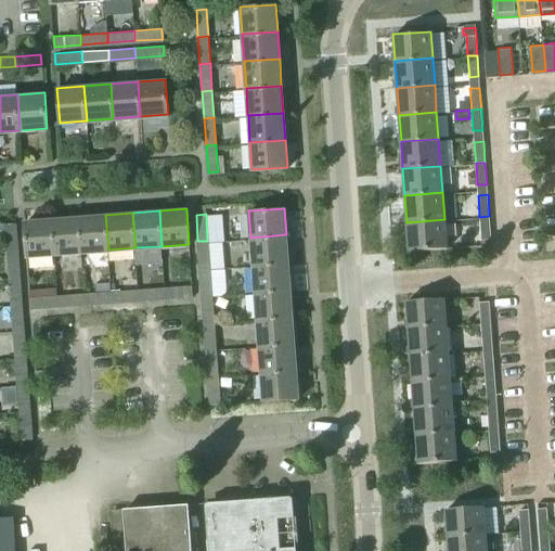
[(78,217),(81,252),(108,250),(105,215),(78,217)]
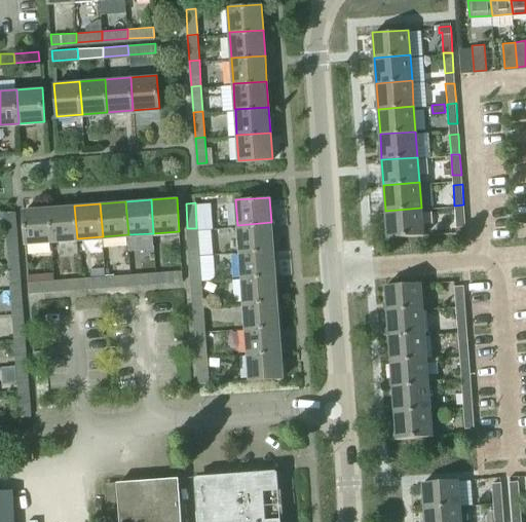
[(456,225),(465,225),(463,204),(454,206),(456,225)]
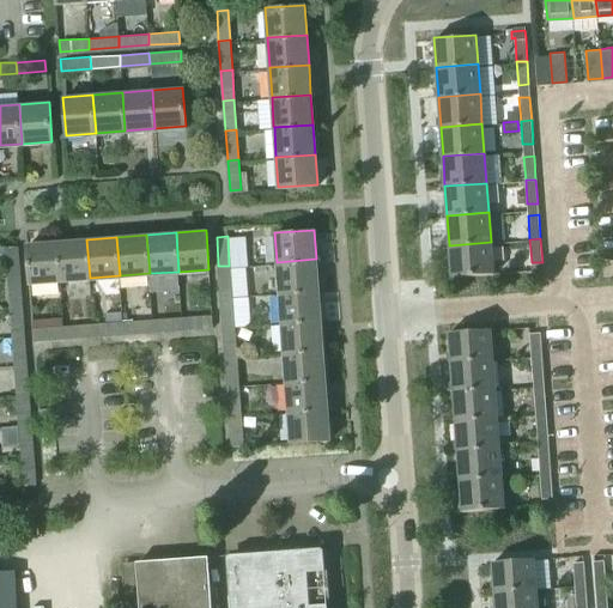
[(56,242),(60,280),(90,278),(86,239),(56,242)]
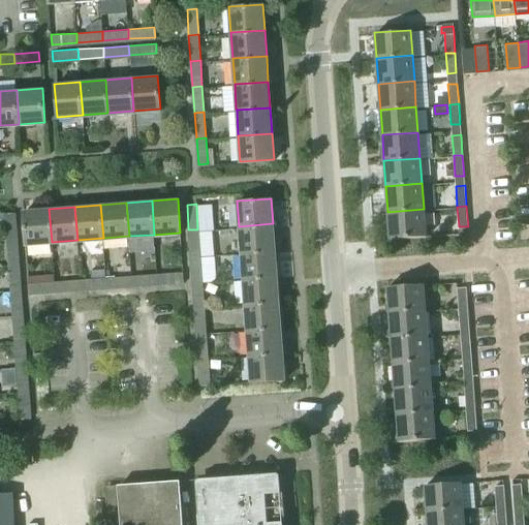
[(23,210),(26,244),(52,242),(49,209),(23,210)]
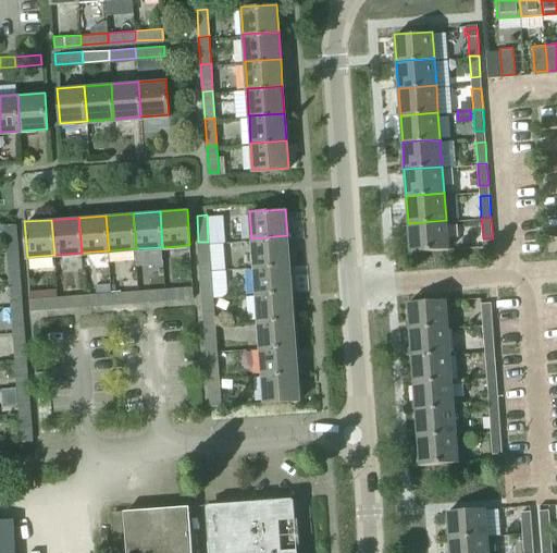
[(410,250),(448,247),(446,220),(408,223),(410,250)]
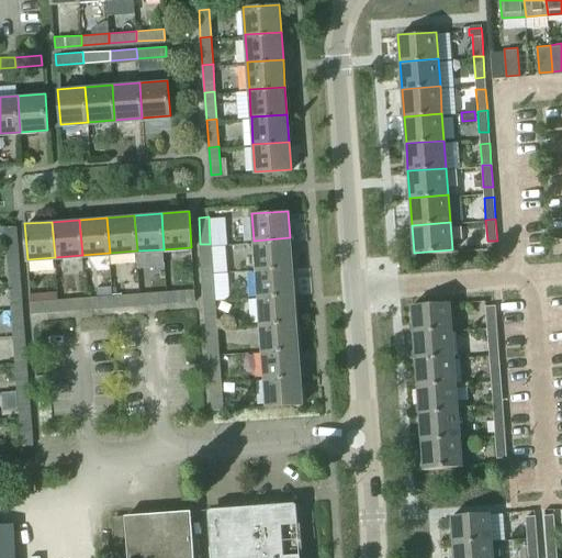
[(6,225),(8,252),(18,252),(15,224),(6,225)]
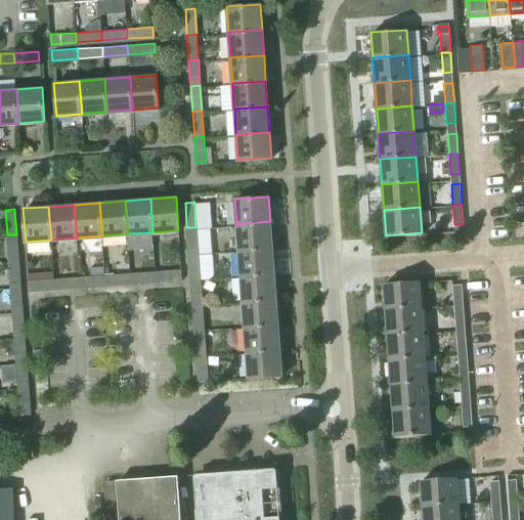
[(236,224),(238,250),(271,247),(270,221),(236,224)]
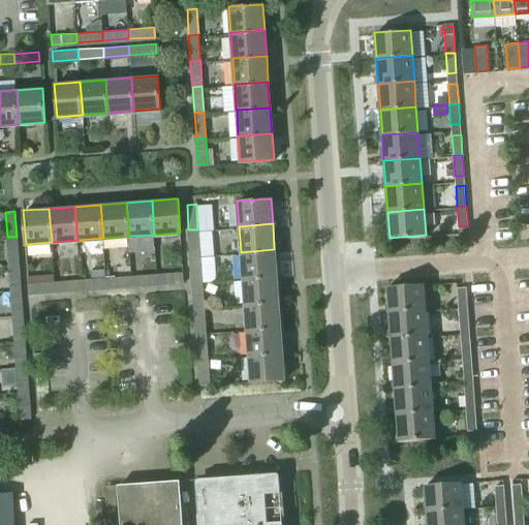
[(188,229),(190,255),(199,255),(197,229),(188,229)]
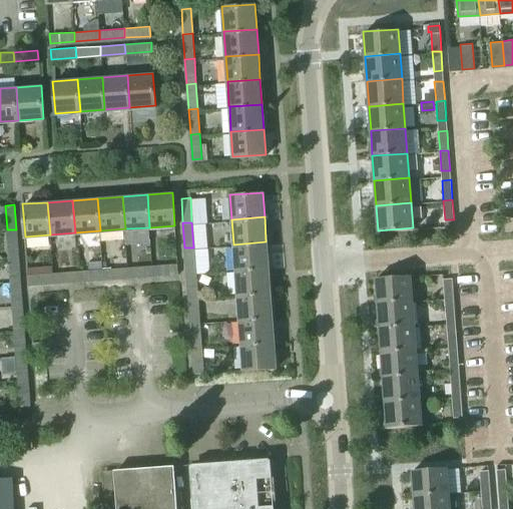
[(7,229),(9,255),(18,253),(16,229),(7,229)]
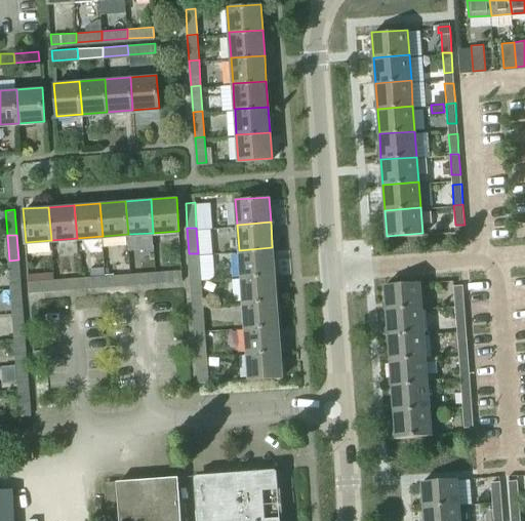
[(239,250),(241,275),(274,273),(272,247),(239,250)]
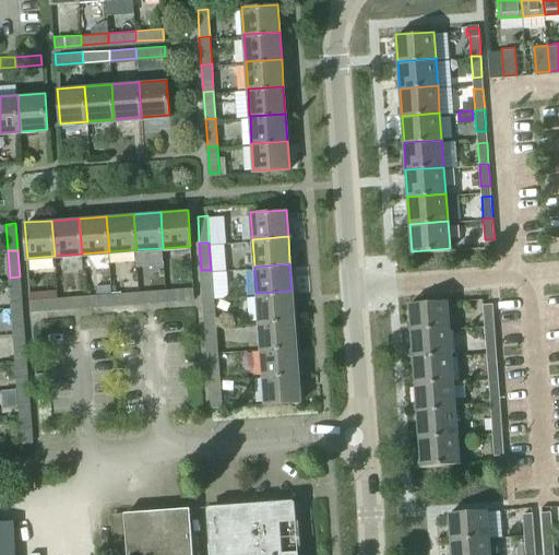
[(201,270),(203,297),(213,296),(211,270),(201,270)]
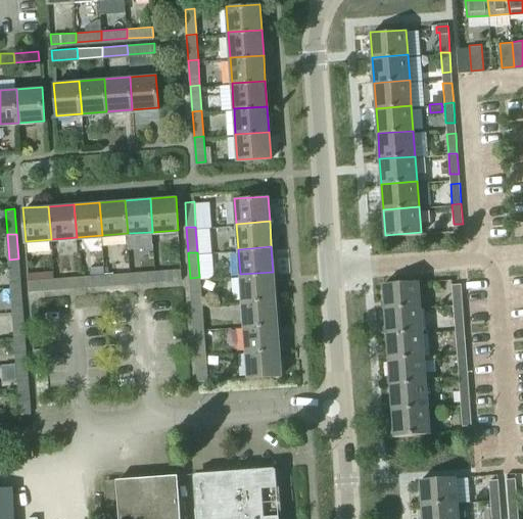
[(9,260),(11,285),(20,284),(18,258),(9,260)]
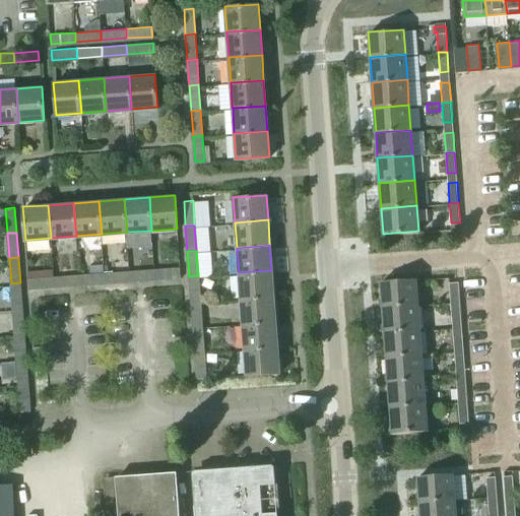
[(154,269),(155,278),(181,276),(180,267),(154,269)]
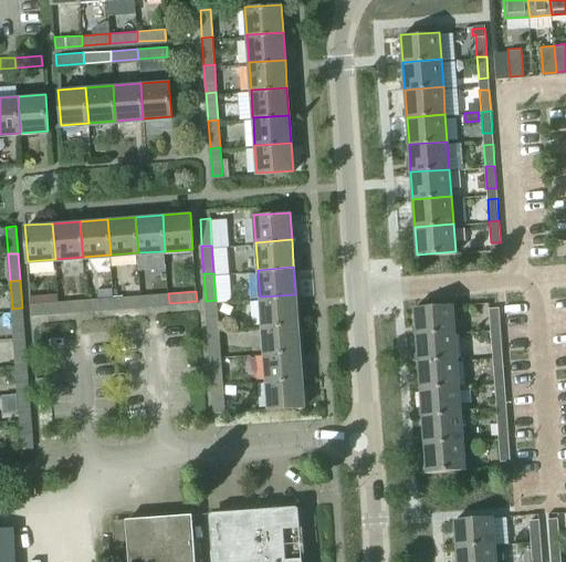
[(140,294),(142,305),(169,303),(168,293),(140,294)]
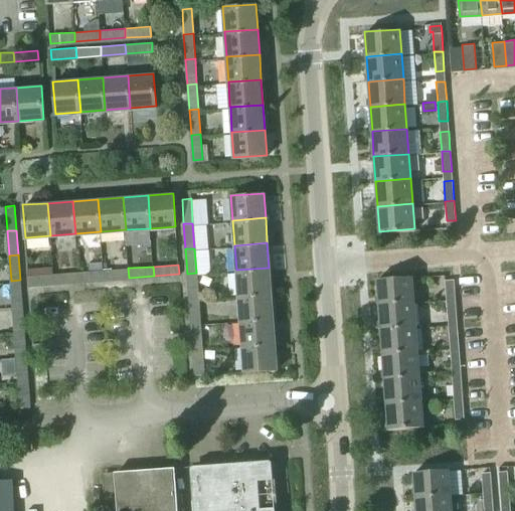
[(103,270),(104,280),(129,278),(128,268),(103,270)]
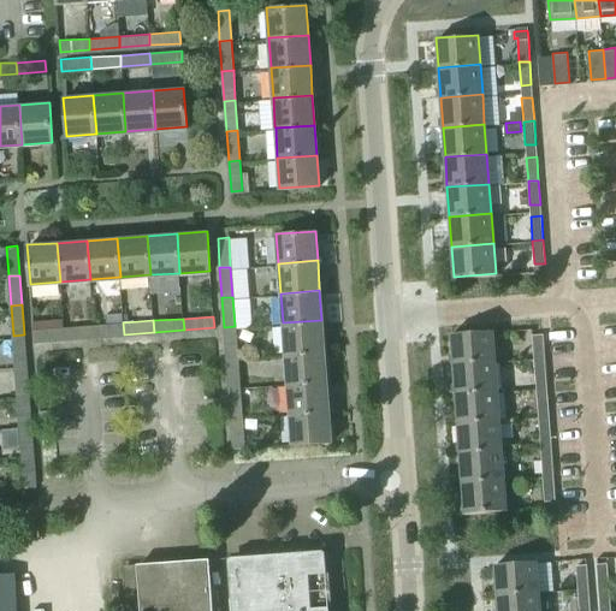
[(283,322),(285,353),(324,350),(321,320),(283,322)]
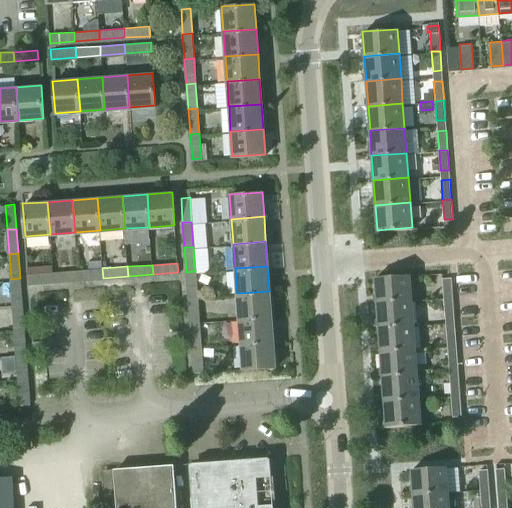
[(77,270),(78,279),(103,278),(102,268),(77,270)]
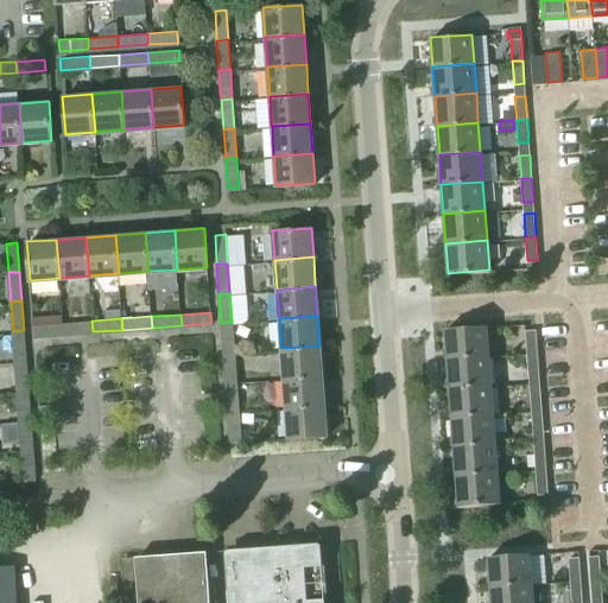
[(62,323),(63,334),(93,331),(92,321),(62,323)]
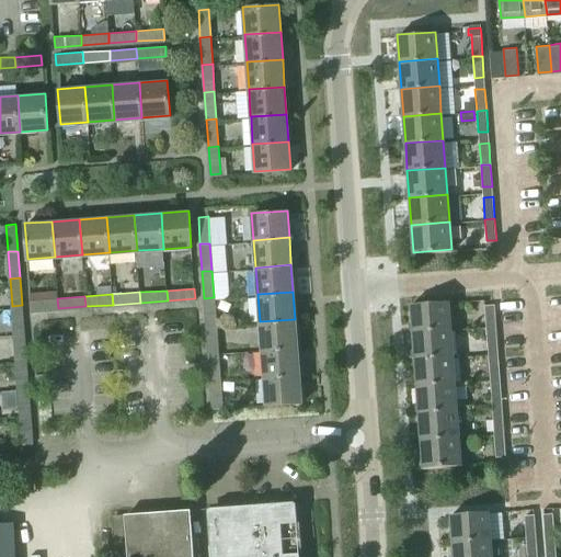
[(204,298),(206,326),(216,325),(214,297),(204,298)]
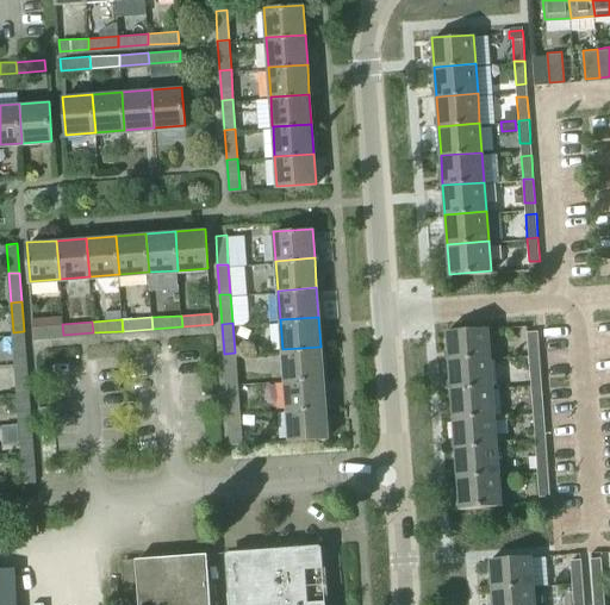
[(33,337),(63,335),(62,324),(32,326),(33,337)]
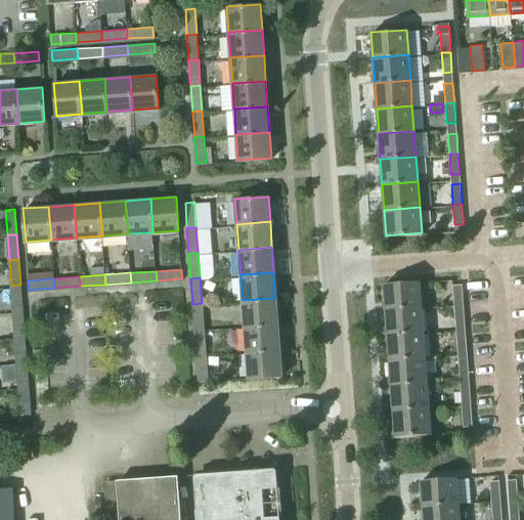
[(384,283),(386,309),(421,306),(420,280),(384,283)]
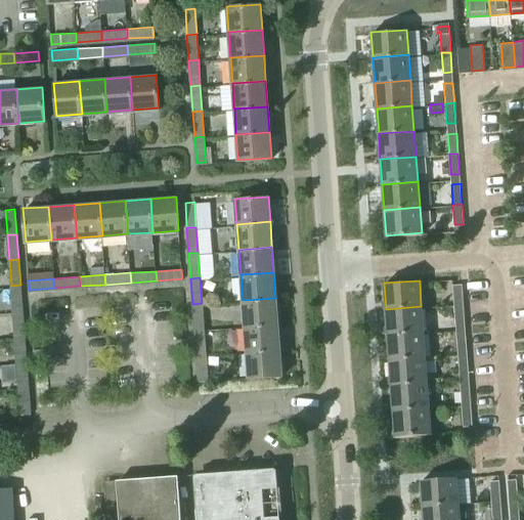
[(452,284),(453,303),(463,302),(462,283),(452,284)]
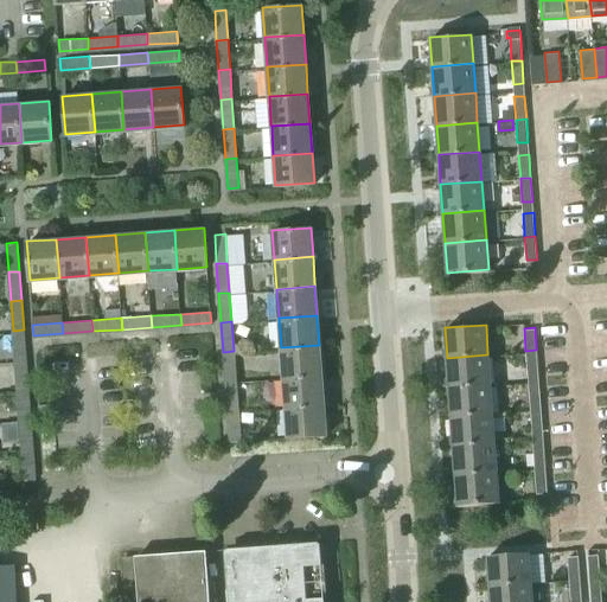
[(13,331),(16,360),(26,359),(24,330),(13,331)]
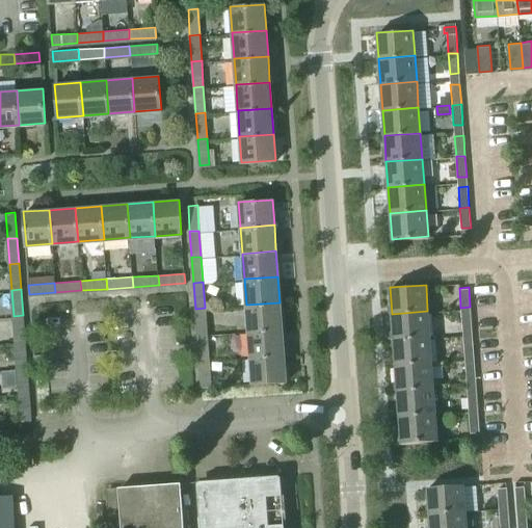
[(246,305),(248,331),(282,328),(280,302),(246,305)]
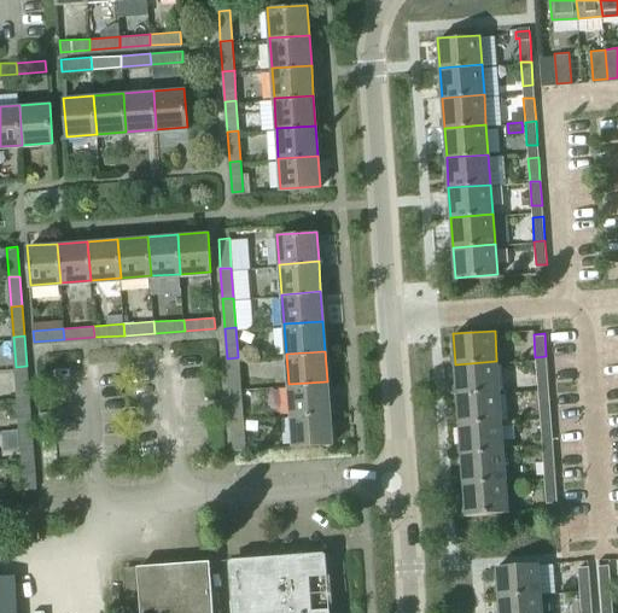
[(537,381),(548,380),(546,356),(535,357),(537,381)]
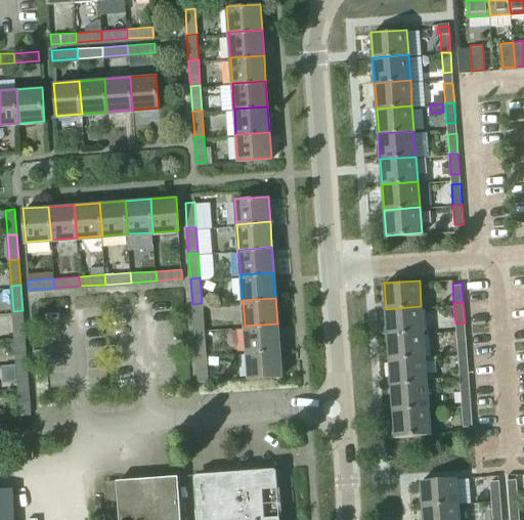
[(192,304),(194,330),(204,329),(202,303),(192,304)]
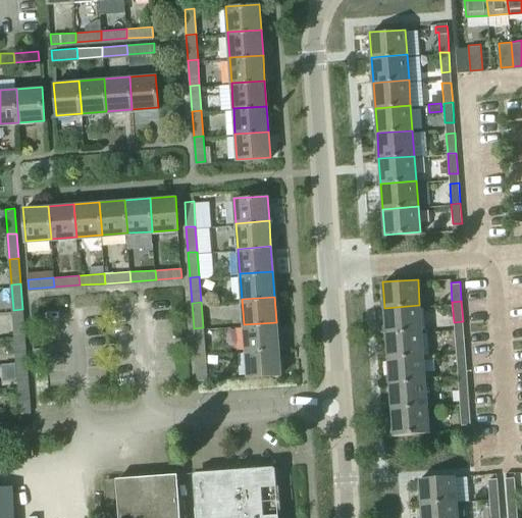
[(384,308),(385,332),(421,330),(419,305),(384,308)]
